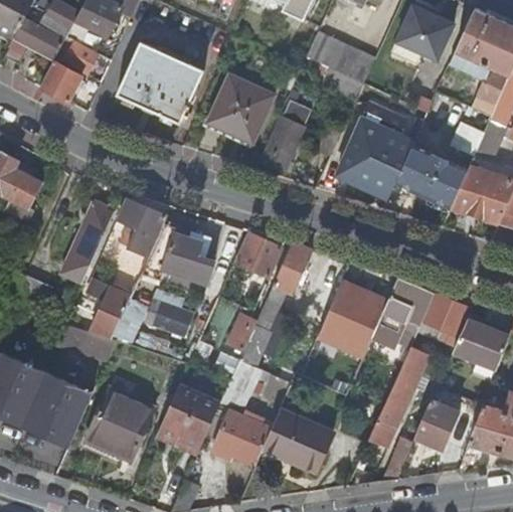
[(0,34),(12,40),(26,15),(31,4),(33,0),(0,0),(0,34)]
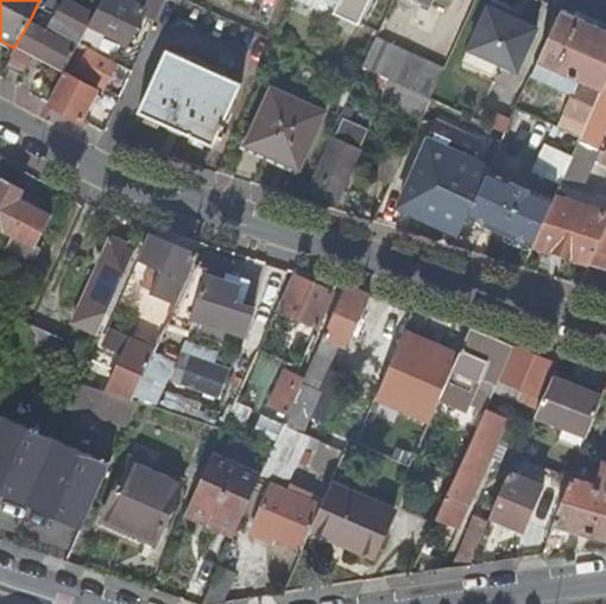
[(14,48),(63,72),(67,65),(88,23),(95,10),(75,0),(60,0),(54,13),(46,27),(31,18),(14,48)]
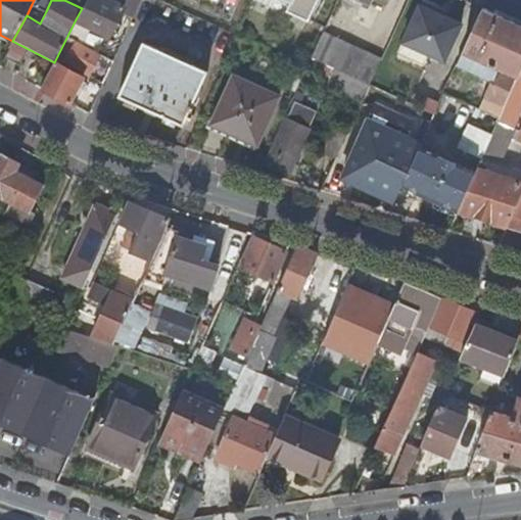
[(46,11),(51,0),(34,0),(32,4),(46,11)]
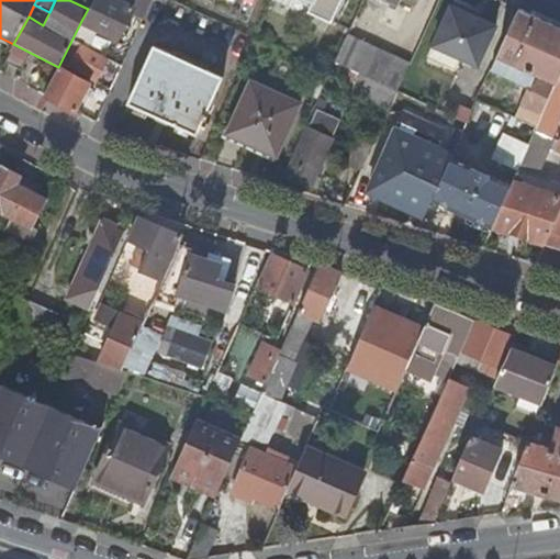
[(92,0),(88,9),(81,21),(92,26),(115,37),(129,12),(141,18),(148,0),(92,0)]
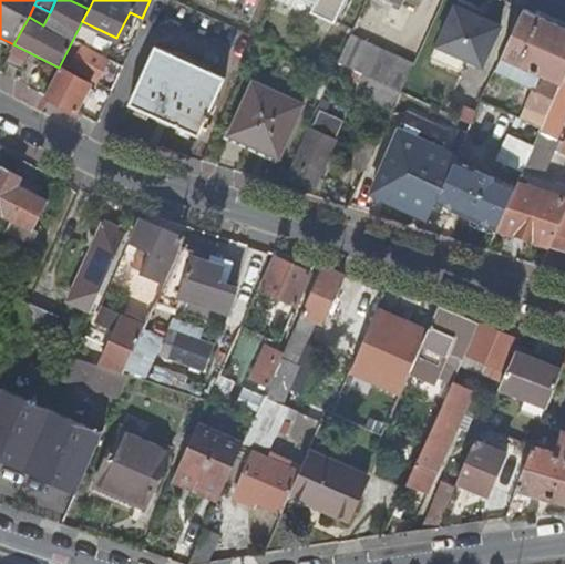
[(305,0),(315,4),(314,10),(331,19),(340,0),(305,0)]
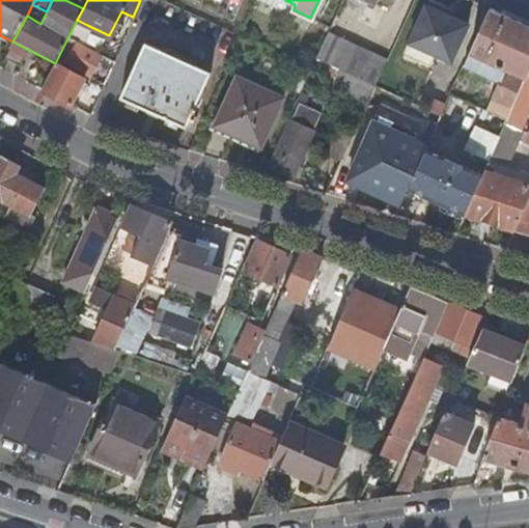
[(440,10),(425,4),(401,55),(426,66),(432,56),(449,63),(466,27),(438,15),(440,10)]
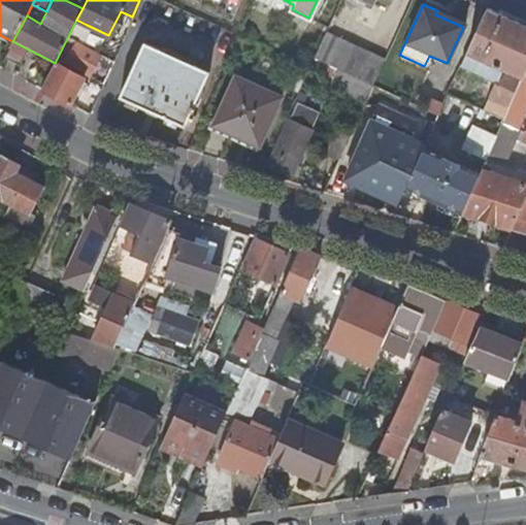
[(525,28),(485,9),(459,66),(495,83),(482,111),(500,120),(512,95),(515,96),(521,83),(525,70),(525,28)]
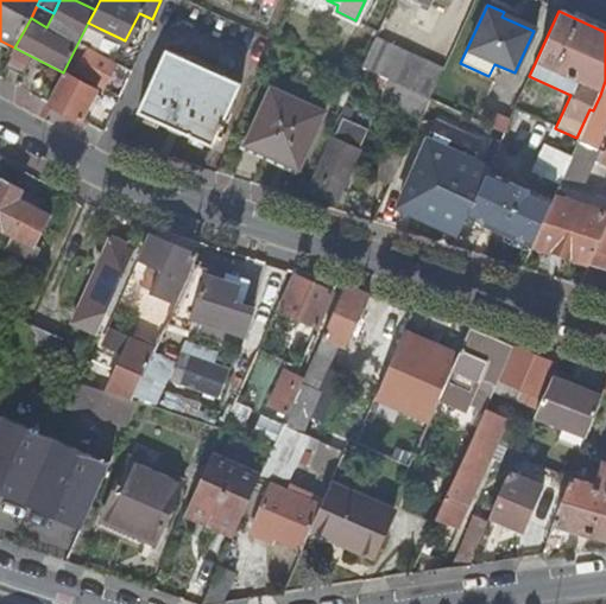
[(113,63),(88,50),(100,29),(88,23),(67,65),(102,84),(113,63)]
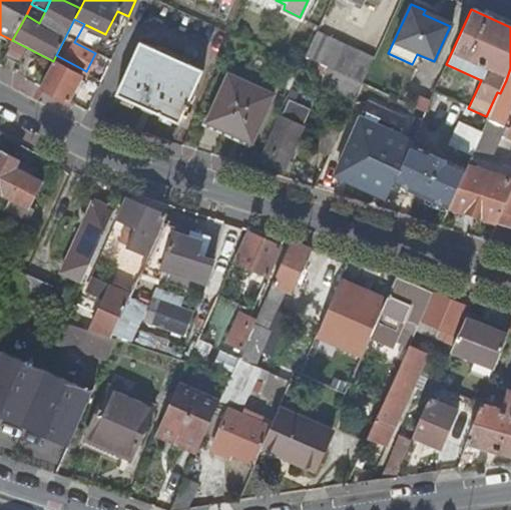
[(372,59),(315,32),(301,64),(322,73),(318,82),(354,98),(358,90),(360,84),(372,59)]
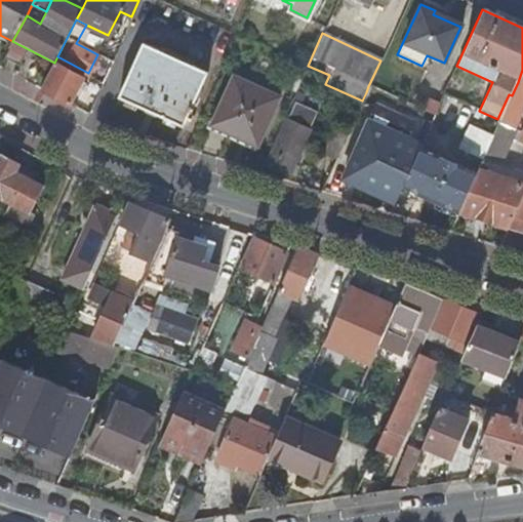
[(5,55),(18,62),(26,50),(11,43),(5,55)]
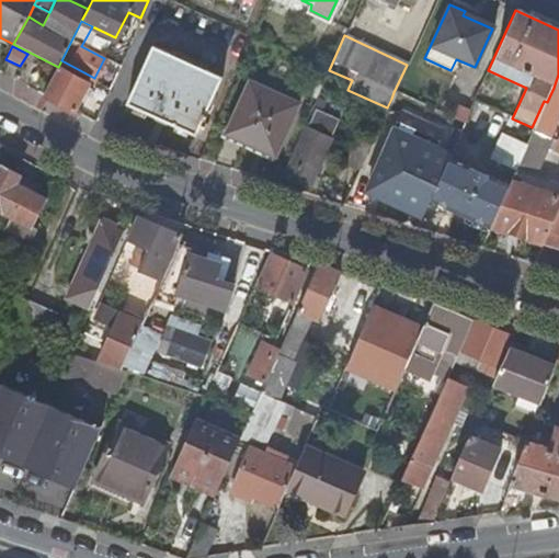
[(167,53),(152,46),(126,101),(194,134),(221,79),(203,69),(200,75),(164,58),(167,53)]
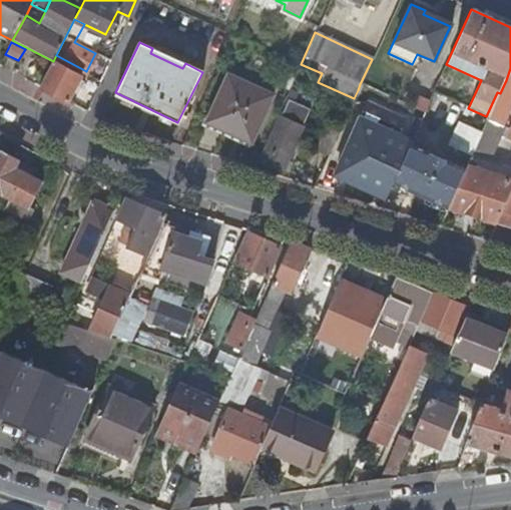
[(73,71),(53,61),(39,87),(68,102),(76,85),(69,80),(73,71)]
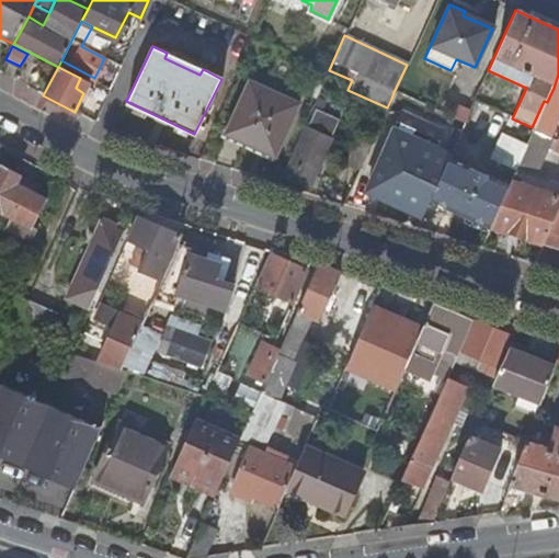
[(298,104),(248,80),(223,133),(274,157),(298,104)]
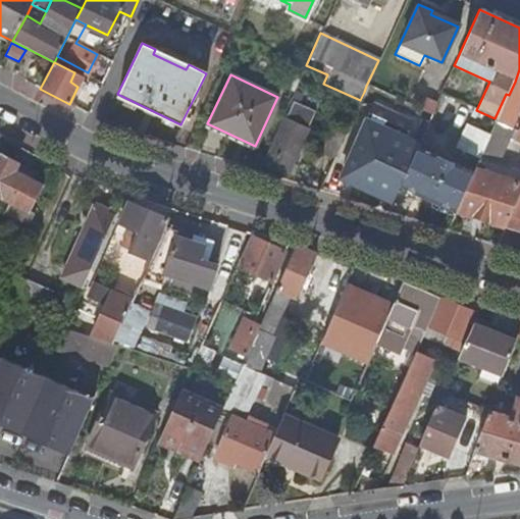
[(519,99),(519,84),(515,82),(509,95),(519,100),(519,99)]
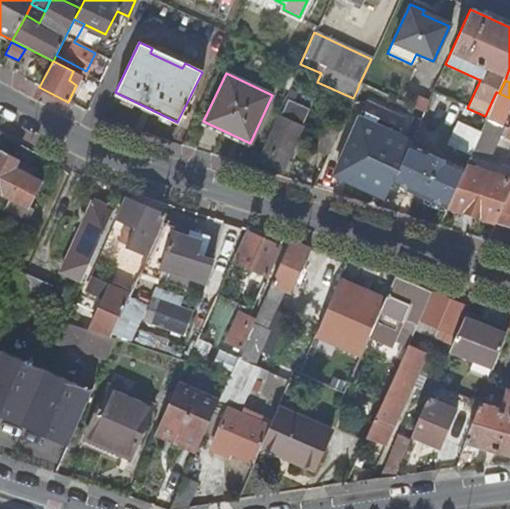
[(380,102),(413,116),(417,107),(384,93),(380,102)]
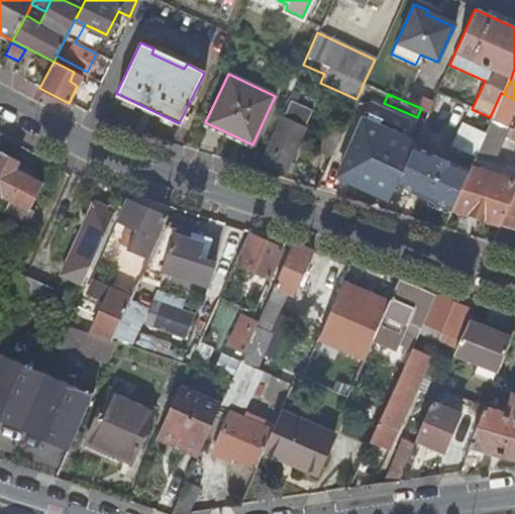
[(491,122),(501,127),(514,99),(504,94),(491,122)]
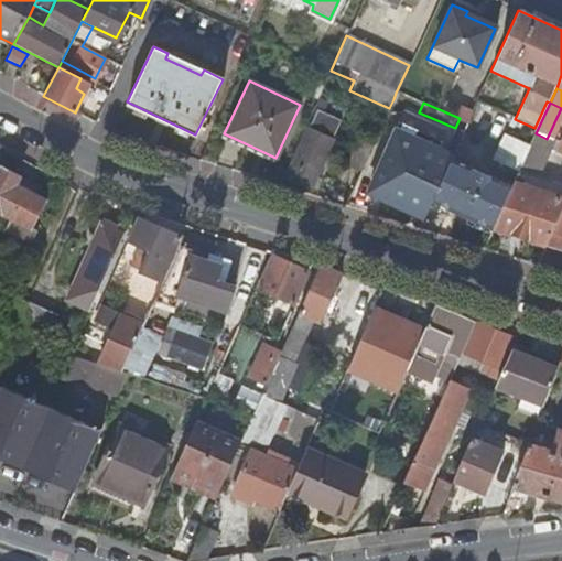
[(341,122),(316,112),(287,177),(311,189),(341,122)]
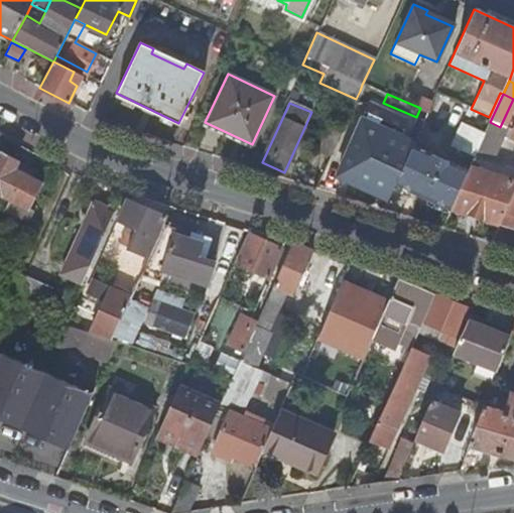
[(468,171),(451,209),(498,225),(513,188),(513,181),(492,174),(507,140),(511,132),(500,127),(490,122),(468,171)]
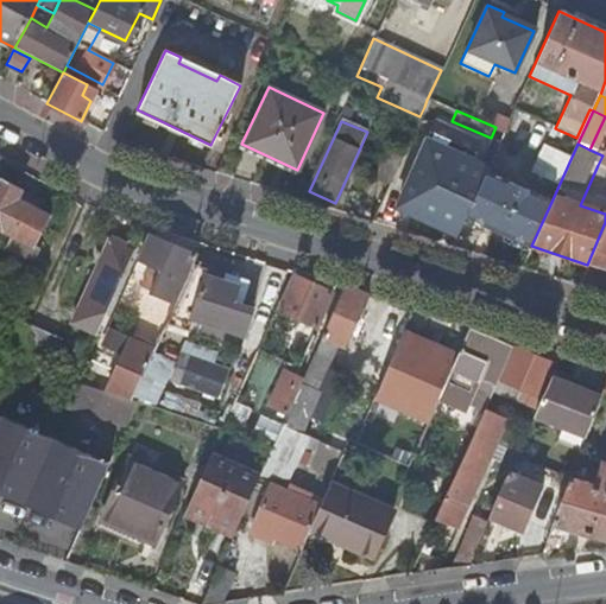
[(399,154),(384,147),(371,176),(386,183),(399,154)]
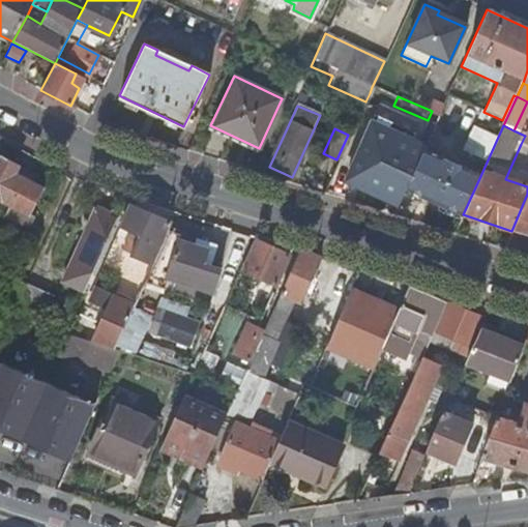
[(397,149),(352,130),(346,144),(361,150),(356,159),(390,174),(397,159),(406,163),(412,151),(399,145),(397,149)]
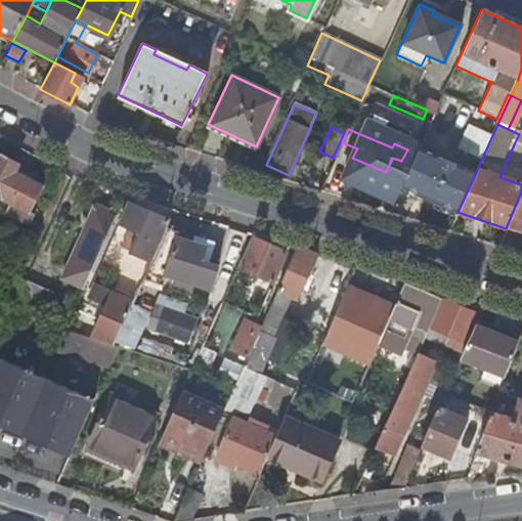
[(342,142),(330,170),(395,198),(401,186),(418,149),(408,145),(407,149),(401,161),(392,158),(386,172),(352,158),(357,148),(342,142)]
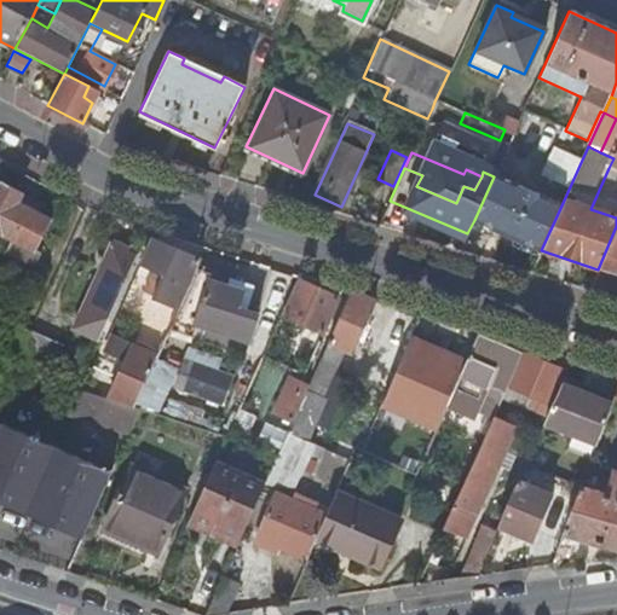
[(474,220),(541,250),(561,206),(494,175),(494,177),(474,220)]
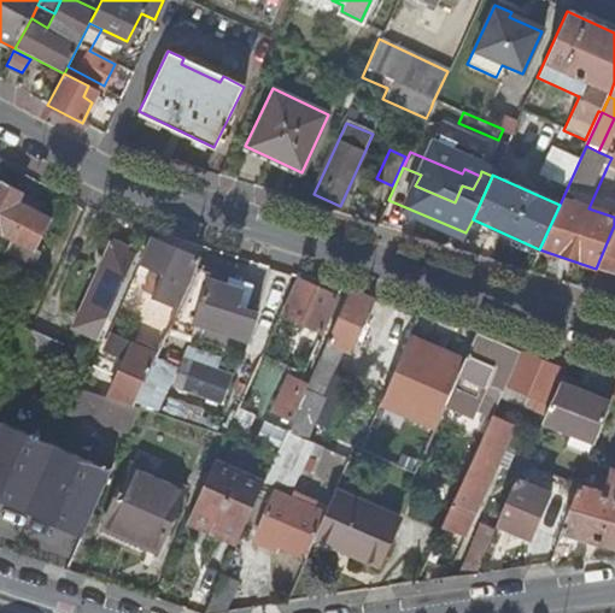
[(18,195),(0,187),(0,235),(11,241),(6,252),(34,266),(40,255),(34,253),(50,222),(13,204),(18,195)]
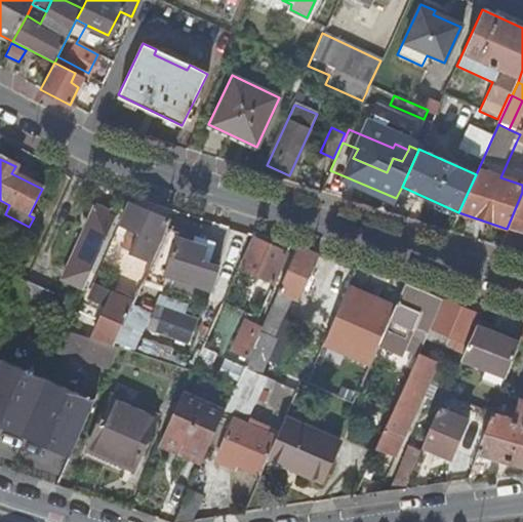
[(522,192),(507,229),(498,247),(519,253),(522,243),(522,192)]
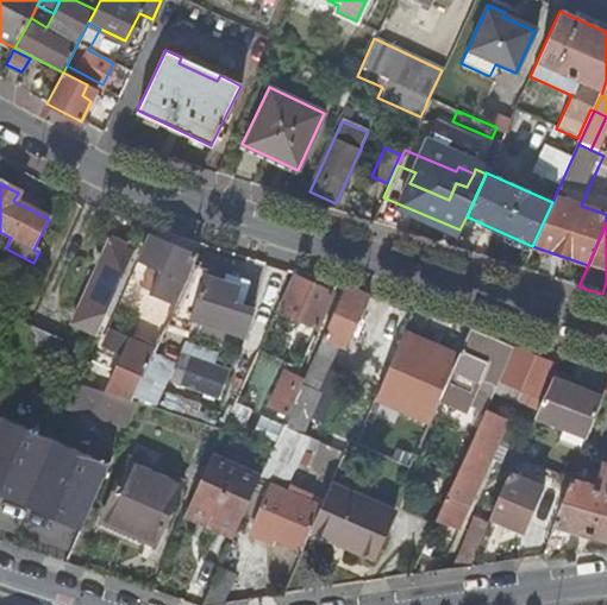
[(194,259),(196,254),(148,232),(137,256),(150,262),(139,283),(163,294),(152,316),(148,315),(142,326),(160,334),(181,289),(194,259)]
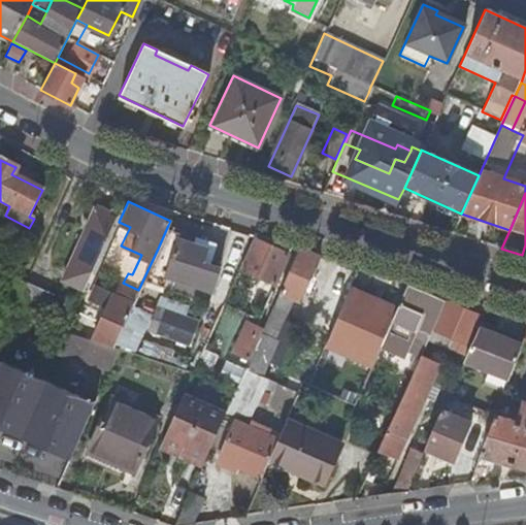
[(84,287),(114,218),(94,208),(63,277),(84,287)]
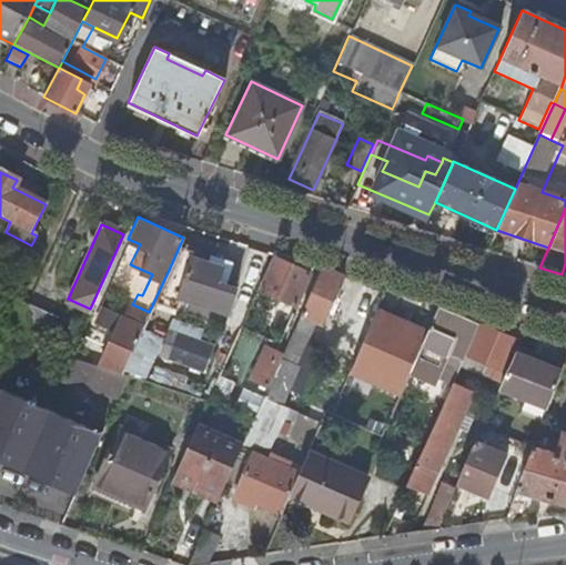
[(193,246),(181,242),(169,270),(174,272),(169,291),(226,311),(234,288),(216,282),(222,266),(190,258),(193,246)]
